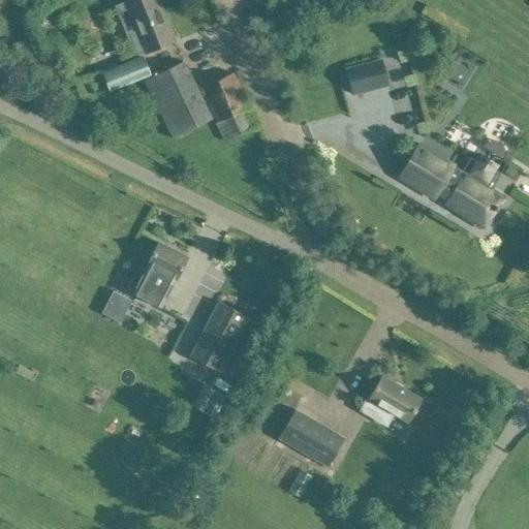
[(145,53),(174,40),(156,0),(124,0),(124,1),(114,6),(133,56),(144,52),(145,53)]
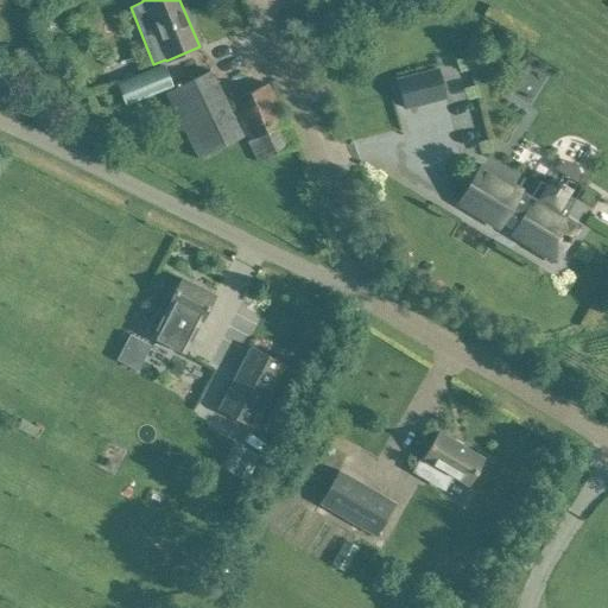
[(171,86),(163,67),(118,84),(126,105),(171,86)]
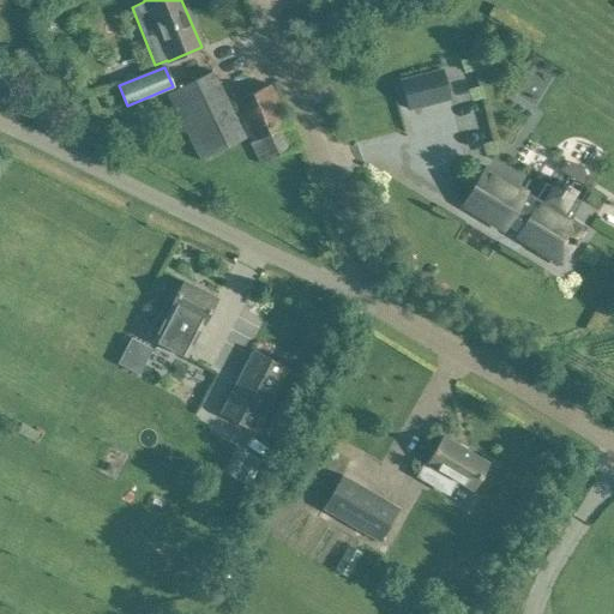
[(212,72),(167,94),(200,161),(245,138),(212,72)]
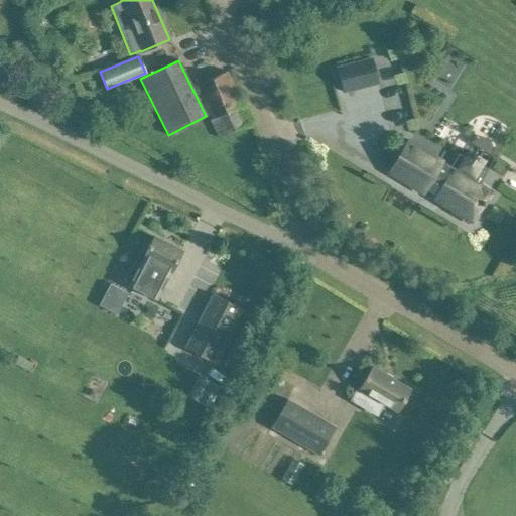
[(337,70),(343,93),(355,89),(349,66),(337,70)]
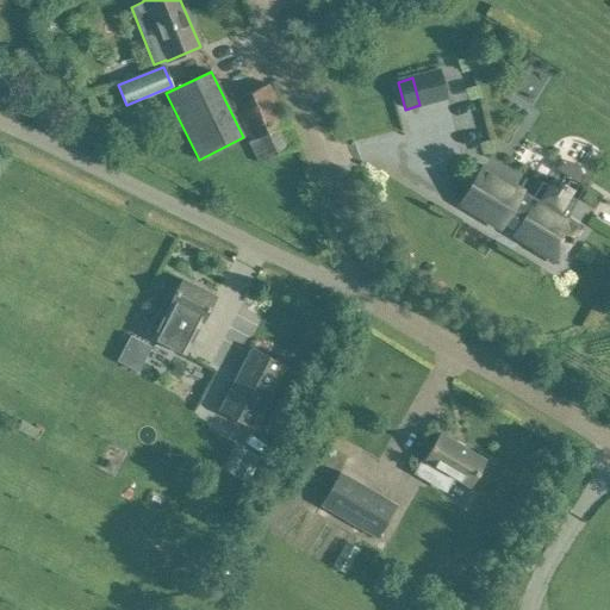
[(230,103),(259,163),(296,147),(286,126),(288,125),(287,124),(286,125),(268,85),(230,103)]
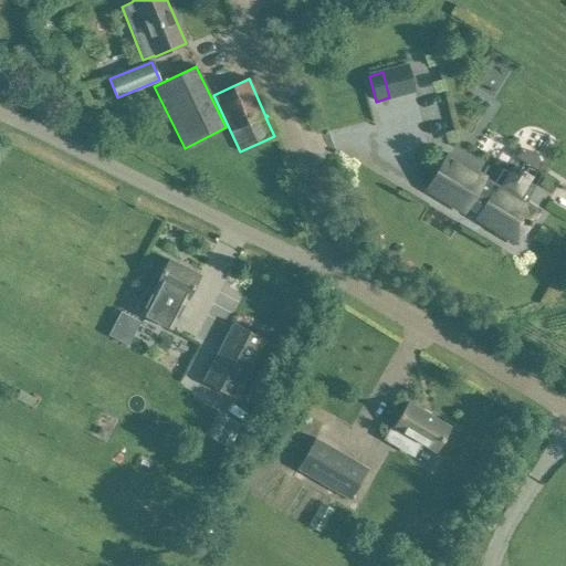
[(447,155),(426,190),(464,212),(468,207),(479,215),(477,218),(517,243),(527,226),(530,227),(533,222),(531,220),(536,211),(484,179),(485,178),(484,177),(491,166),(454,145),(448,156),(447,155)]
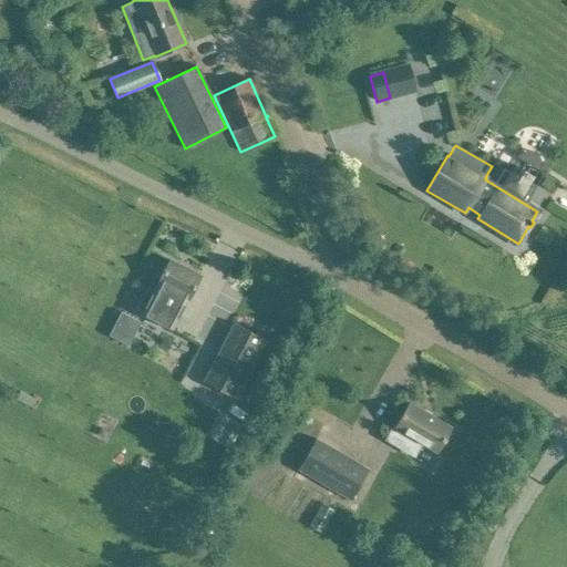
[(169,260),(157,285),(156,284),(141,315),(172,330),(172,329),(171,329),(186,299),(187,300),(199,276),(169,260)]
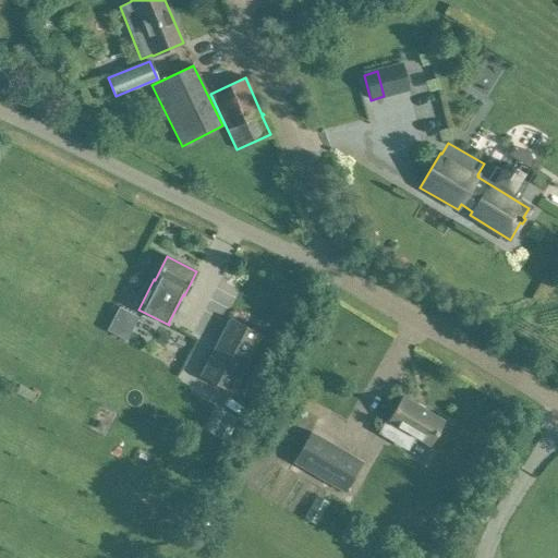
[(142,334),(160,338),(162,330),(144,326),(146,317),(125,312),(119,340),(140,344),(142,334)]
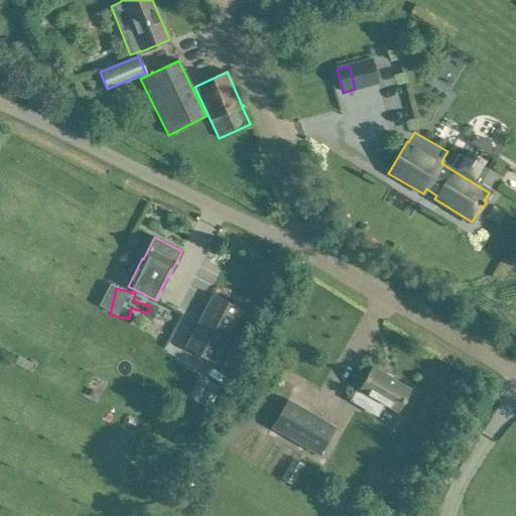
[(215,362),(219,364),(238,326),(235,324),(242,309),(213,294),(184,349),(214,363),(215,362)]
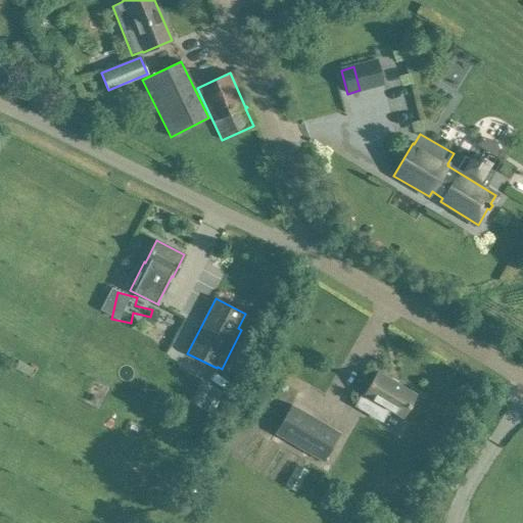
[(377,372),(363,394),(357,406),(382,420),(388,410),(403,418),(417,394),(377,372)]
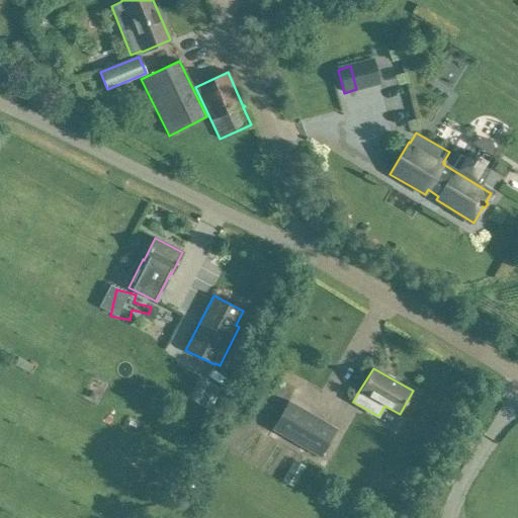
[(213,413),(224,390),(205,381),(195,405),(213,413)]
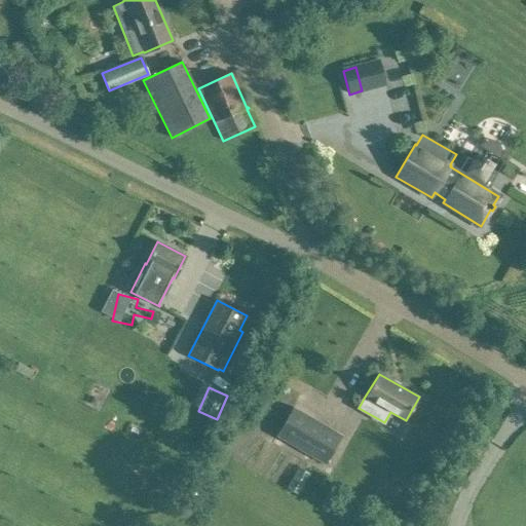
[(342,437),(293,407),(276,436),(326,464),(342,437)]
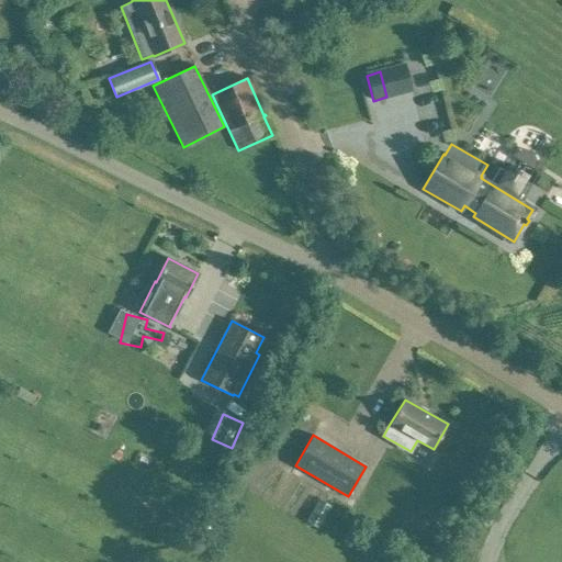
[(326,532),(339,510),(328,504),(315,526),(326,532)]
